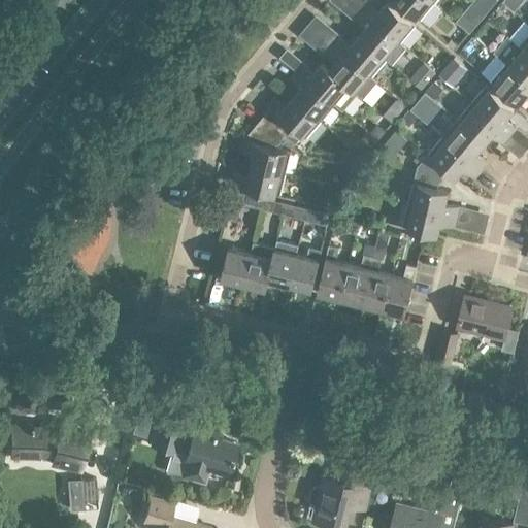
[(358,0),(356,3),(362,8),(368,1),(369,2),(370,0),(358,0)]
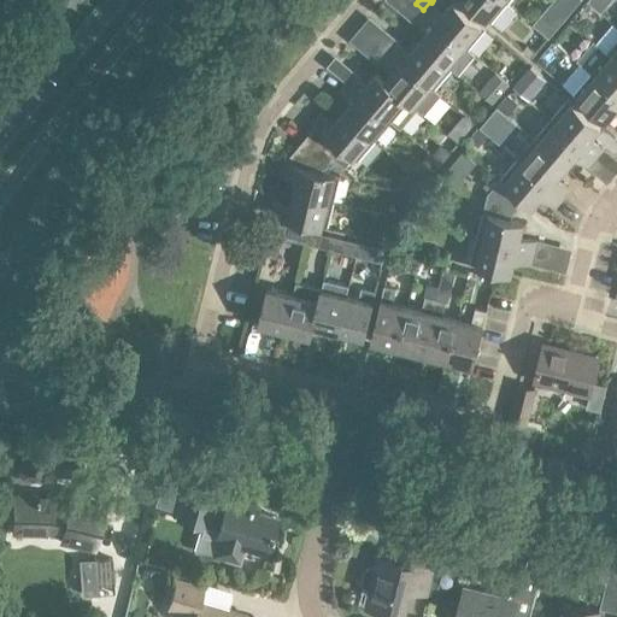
[(505,0),(463,0),(491,23),(507,3),(505,0)]
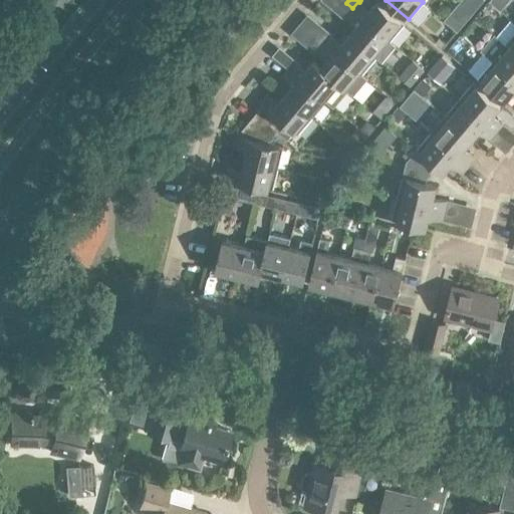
[(461,0),(458,4),(463,8),(471,15),(483,0),(461,0)]
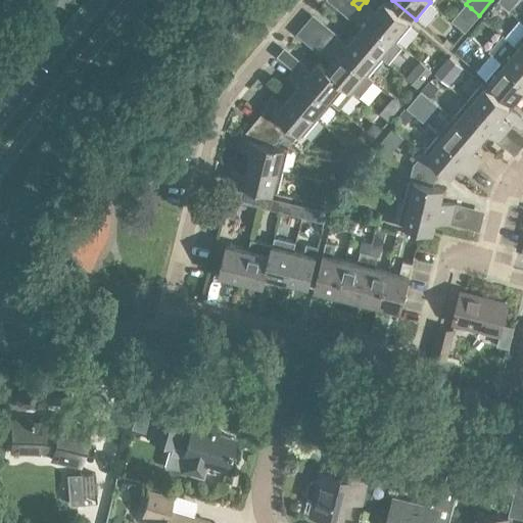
[(365,1),(359,8),(397,41),(412,25),(384,1),(376,10),(366,2),(365,1)]
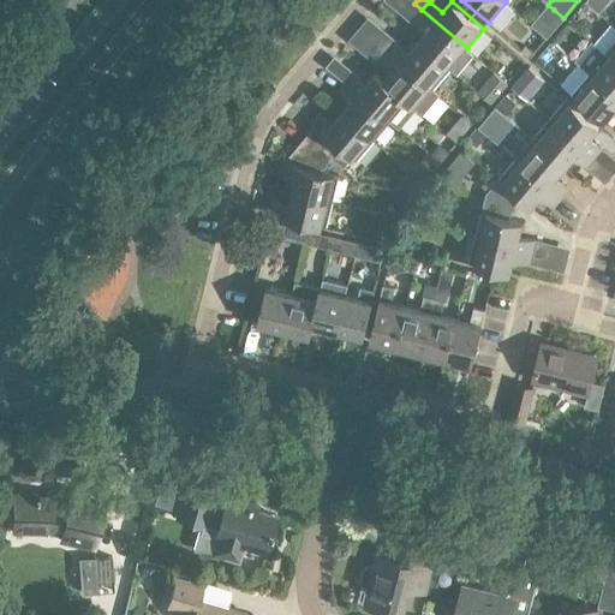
[(422,10),(421,11),(413,19),(427,31),(418,41),(451,69),(467,48),(422,10)]
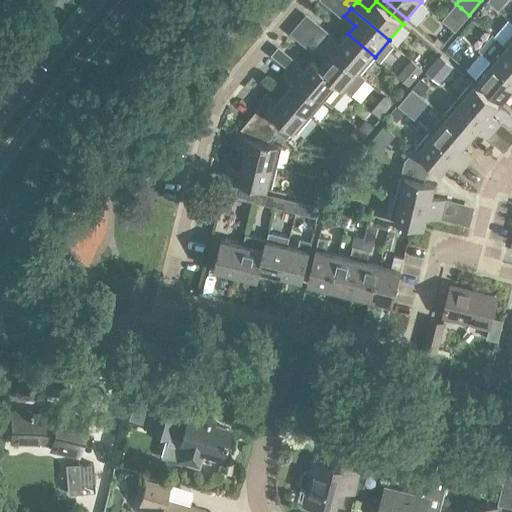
[(454,16),(447,24),(455,31),(462,23),(454,16)]
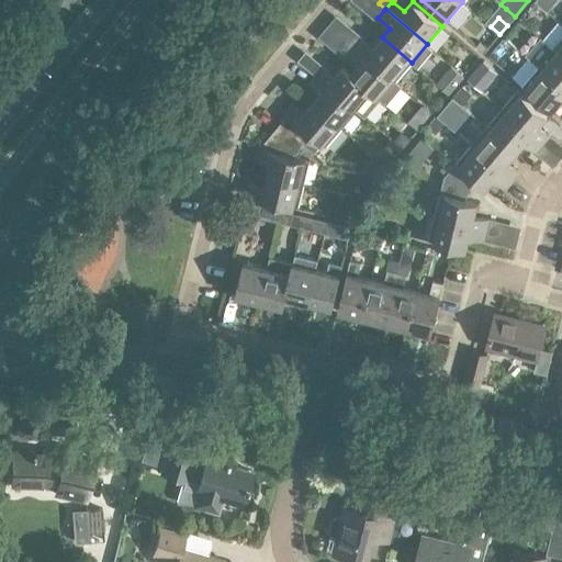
[(373,47),(361,37),(355,45),(367,56),(396,80),(412,63),(382,37),(373,47)]
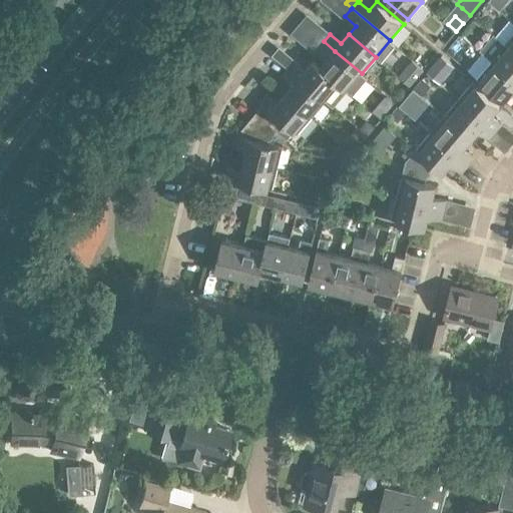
[(321,44),(317,49),(328,58),(321,67),(348,89),(362,73),(335,51),(324,41),(321,44)]
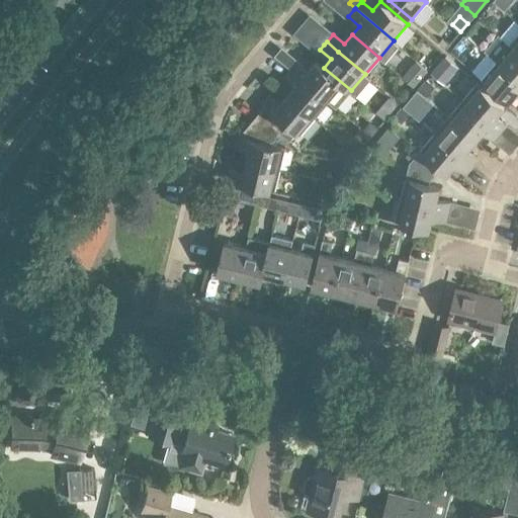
[(517,51),(510,45),(496,61),(517,79),(517,51)]
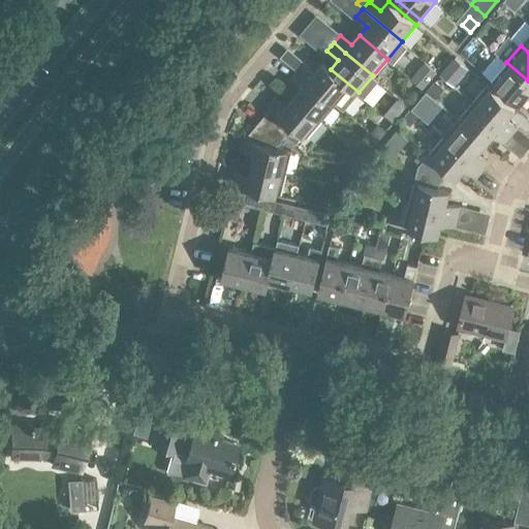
[(503,59),(488,76),(492,80),(520,103),(528,94),(528,95),(528,81),(506,62),(503,59)]
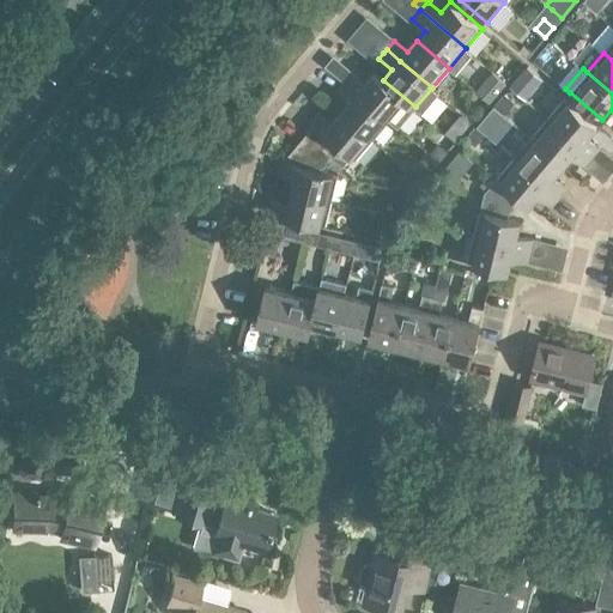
[(352,72),(344,82),(389,120),(398,127),(411,114),(413,109),(414,108),(416,107),(383,80),(383,79),(375,72),(365,83),(352,72)]
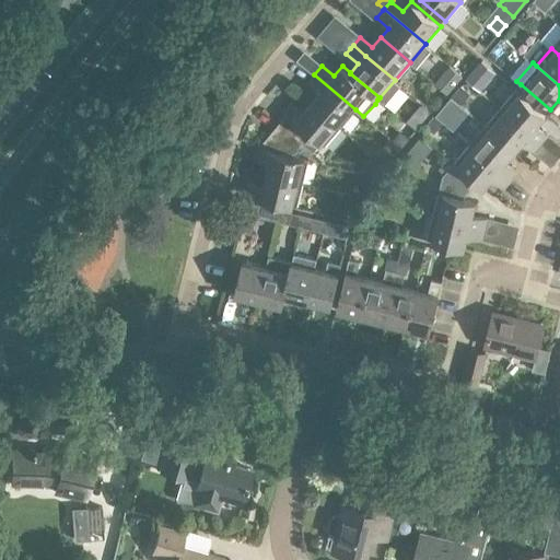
[(314,74),(313,76),(307,82),(319,93),(312,102),(340,127),(356,109),(314,74)]
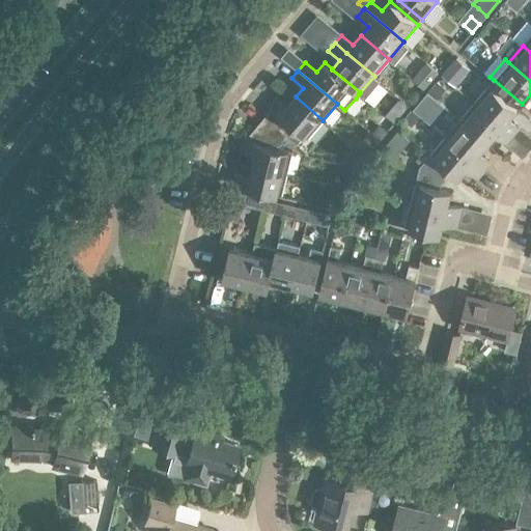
[(438,81),(428,91),(436,96),(444,86),(438,81)]
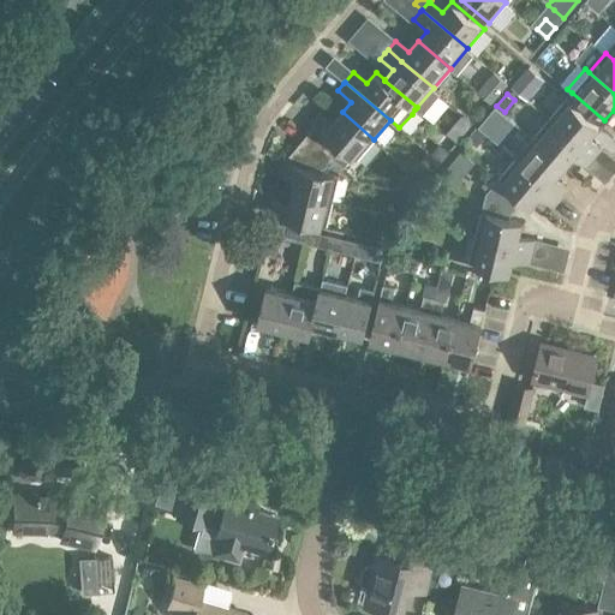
[(567,99),(550,119),(596,157),(603,148),(590,137),(599,126),(567,99)]
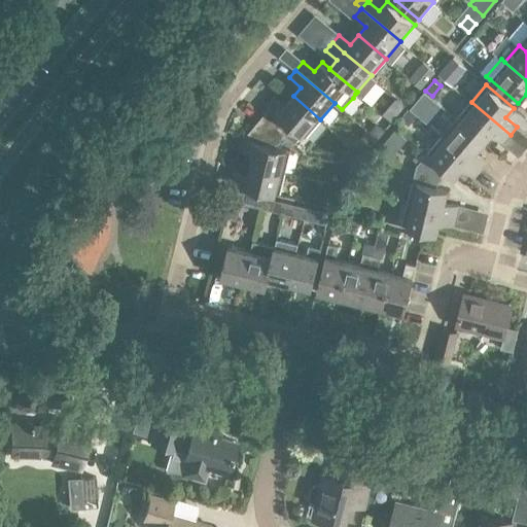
[(271,107),(262,116),(285,135),(294,143),(302,134),(306,137),(320,119),(293,96),(285,105),(274,96),(267,104),(271,107)]
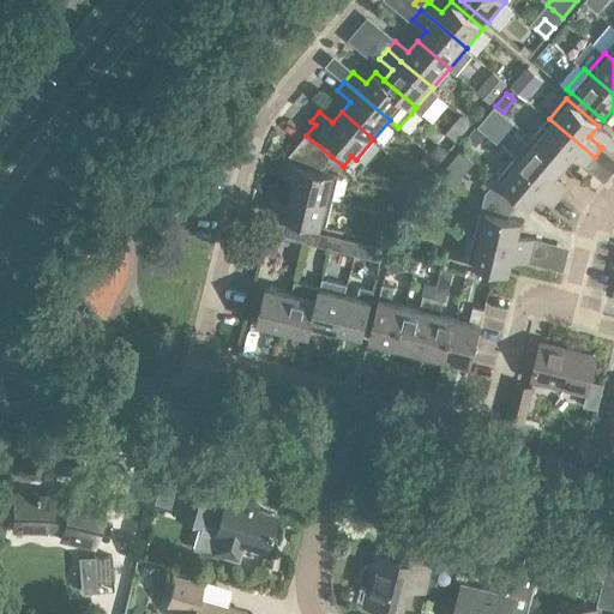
[(549,119),(533,138),(565,166),(573,155),(587,167),(595,157),(549,119)]
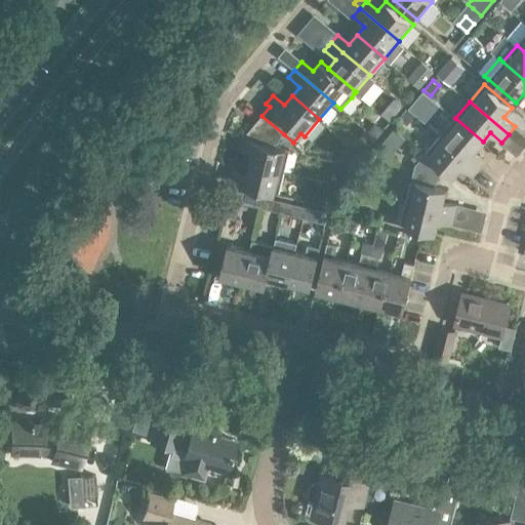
[(396,114),(388,106),(381,113),(390,121),(396,114)]
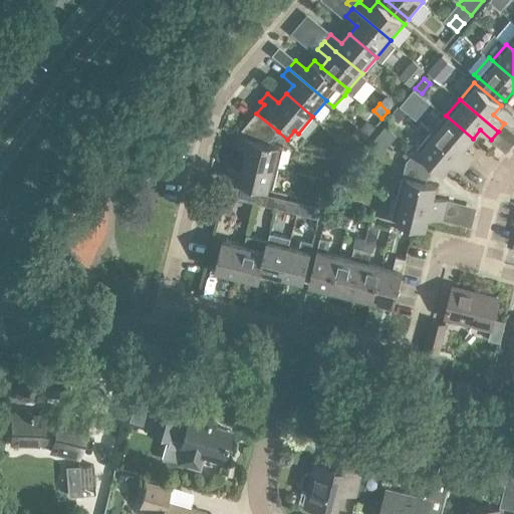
[(399,105),(391,114),(399,121),(407,111),(399,105)]
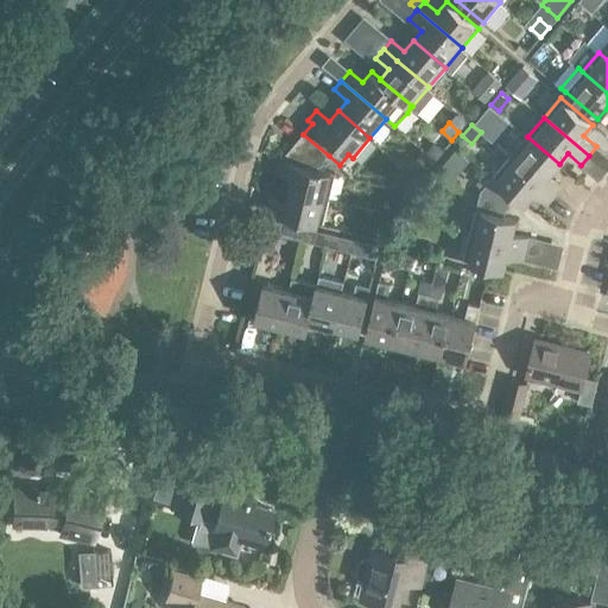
[(329,156),(303,134),(282,160),(278,159),(276,171),(292,176),(289,189),(329,200),(335,173),(322,170),(323,168),(320,168),(329,156)]
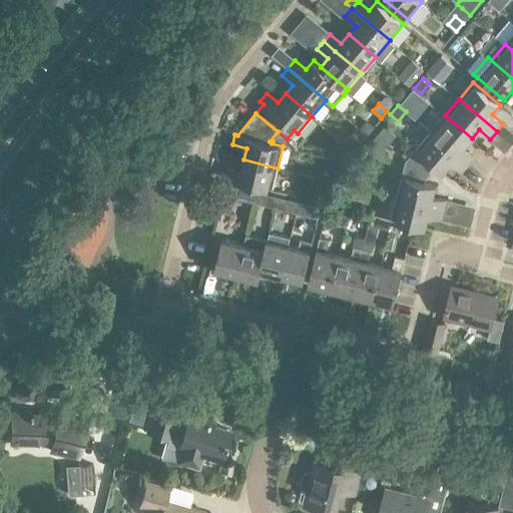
[(445,115),(431,132),(469,164),(475,156),(464,147),(472,138),(445,115)]
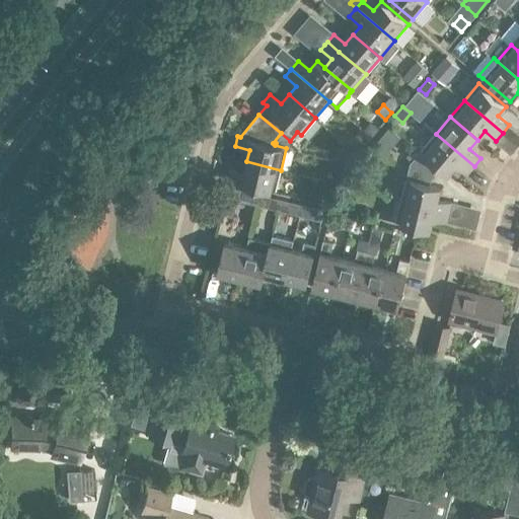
[(368,124),(364,129),(372,136),(379,128),(374,124),(368,124)]
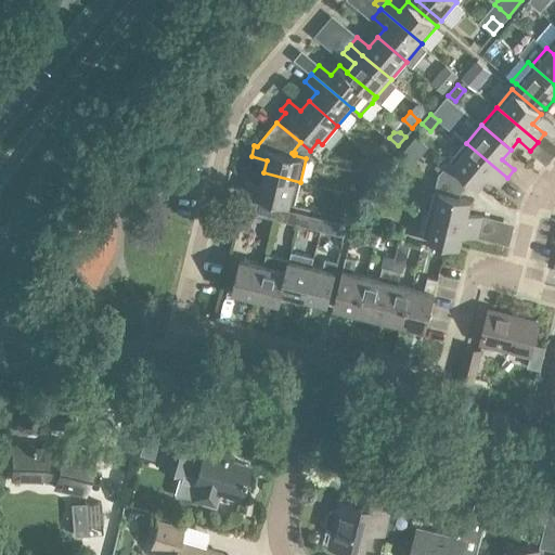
[(466,143),(450,162),(473,180),(475,182),(479,186),(488,176),(500,186),(507,178),(495,167),(466,143)]
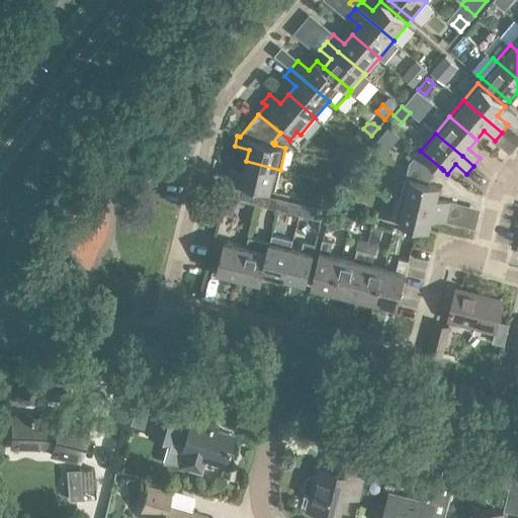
[(352,138),(347,144),(356,153),(362,147),(352,138)]
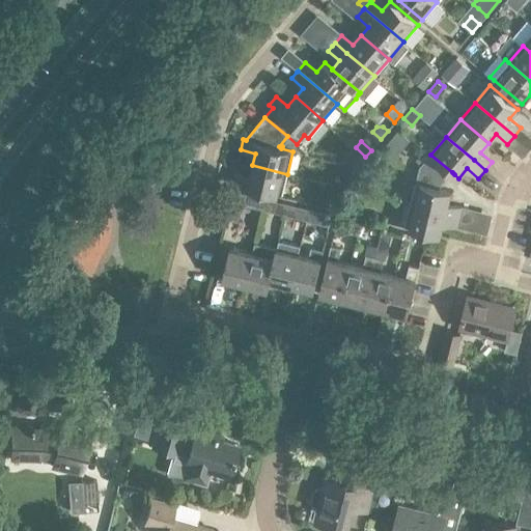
[(416,183),(411,204),(446,213),(460,217),(463,213),(464,207),(449,203),(452,191),(439,188),(446,180),(452,172),(430,155),(420,167),(416,183)]
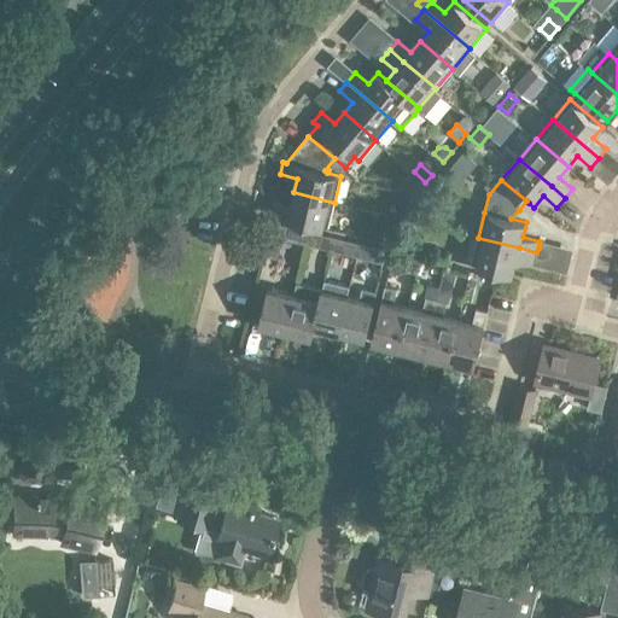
[(293,192),(290,205),(273,202),(269,214),(328,228),(334,203),(293,192)]
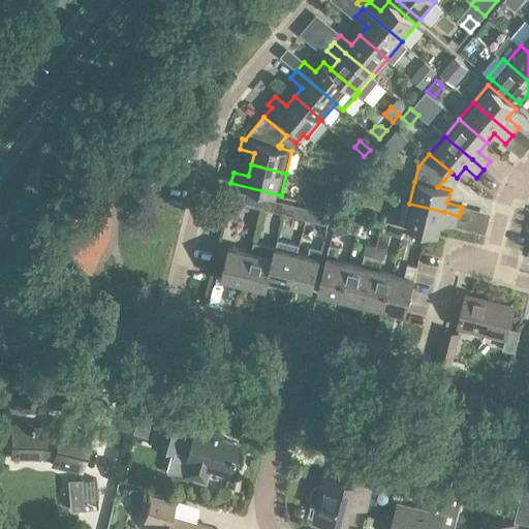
[(367,179),(360,172),(351,182),(359,188),(367,179)]
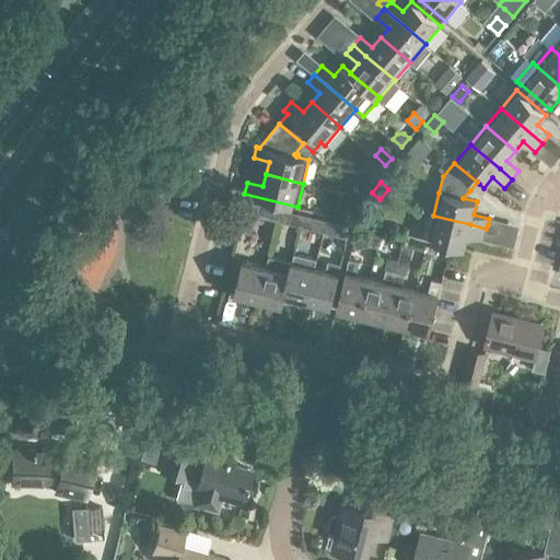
[(278,221),(281,209),(247,200),(240,231),(253,234),(257,216),(278,221)]
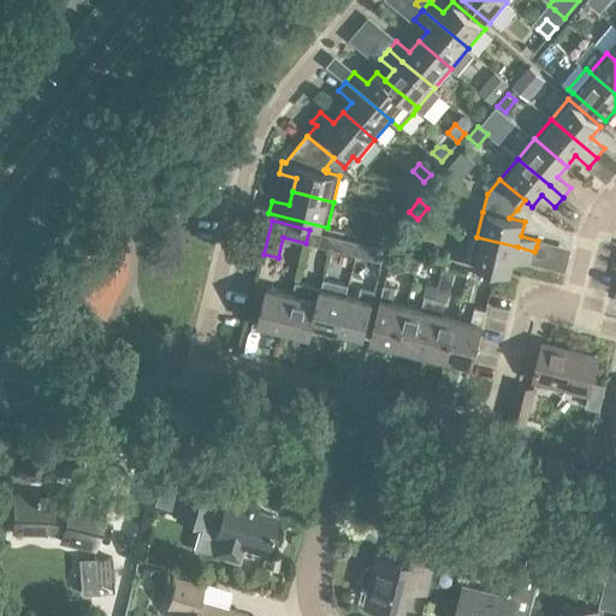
[(378,226),(374,241),(389,243),(392,230),(378,226)]
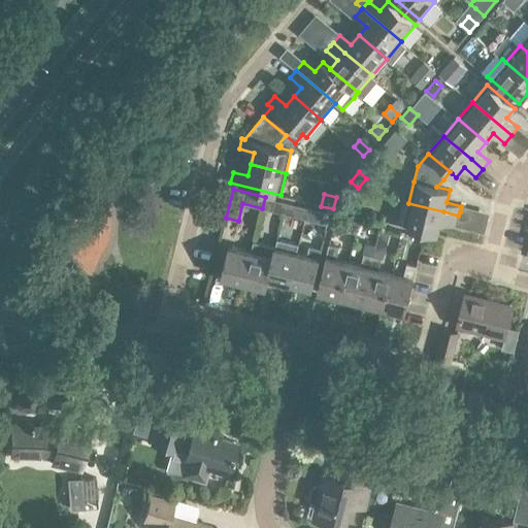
[(265,197),(262,208),(283,213),(286,202),(265,197)]
